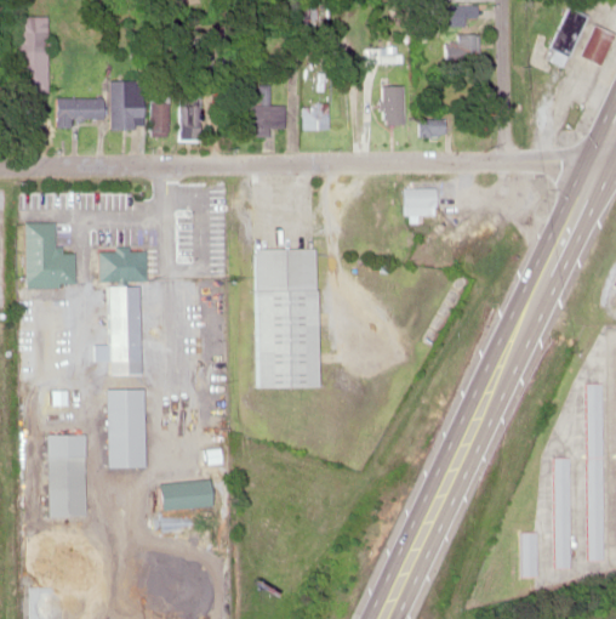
[(433,27),(465,27),(465,16),(475,16),(475,6),(433,6),(433,27)]
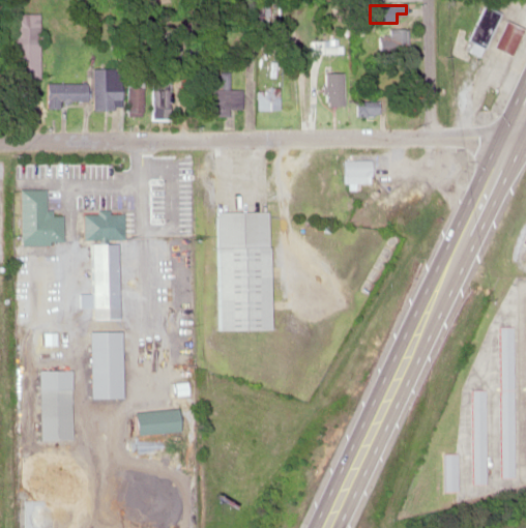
[(467,51),(484,58),(504,13),(488,6),(467,51)]
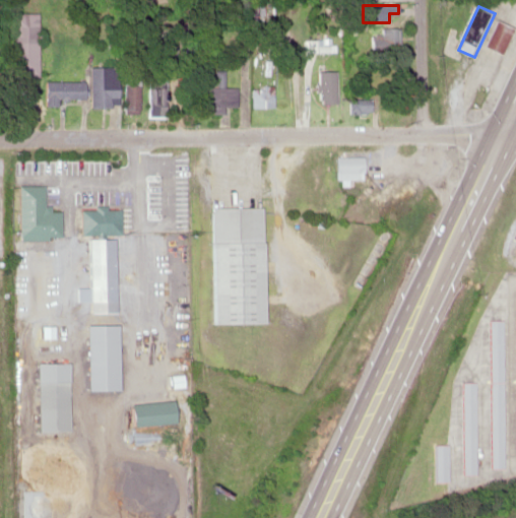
[(13,15),(13,79),(40,79),(40,15),(13,15)]
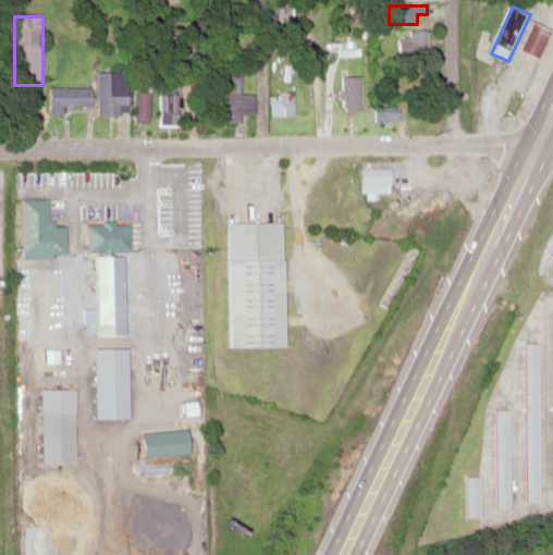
[(402,53),(432,53),(432,32),(402,32),(402,53)]
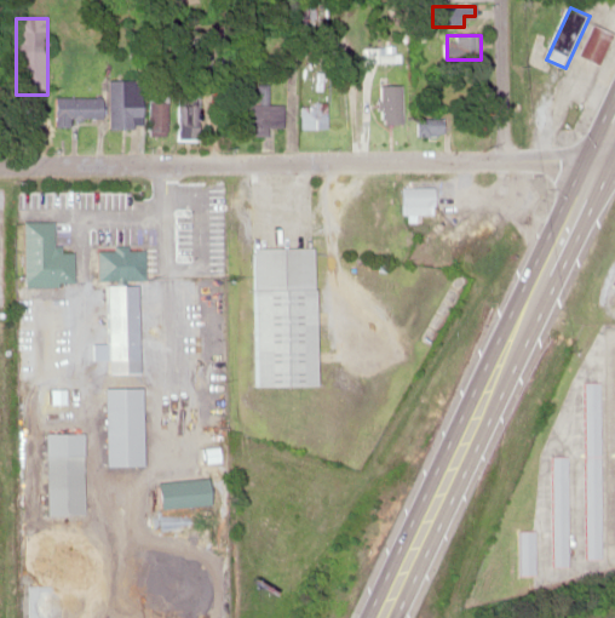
[(109,130),(142,131),(142,83),(110,83),(109,130)]
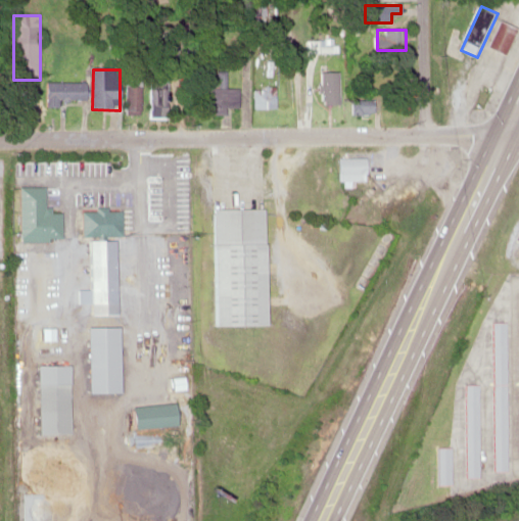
[(201,115),(227,116),(227,108),(240,108),(240,88),(227,88),(227,74),(219,74),(219,81),(202,81),(201,115)]
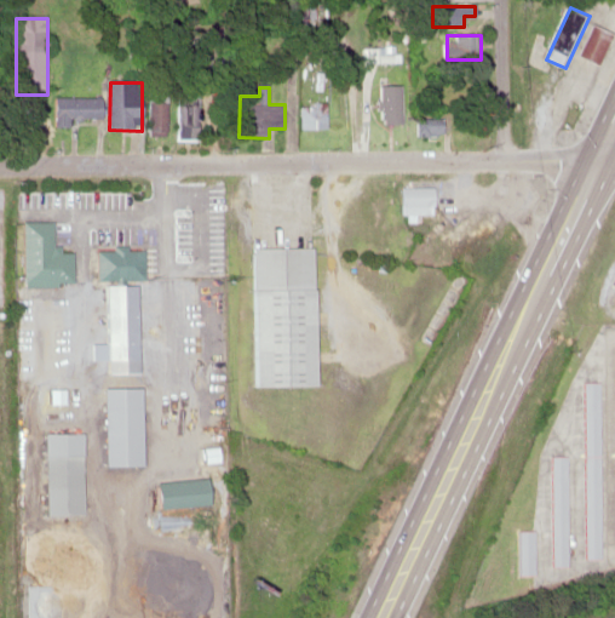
[(200,141),(200,96),(180,96),(180,141),(200,141)]
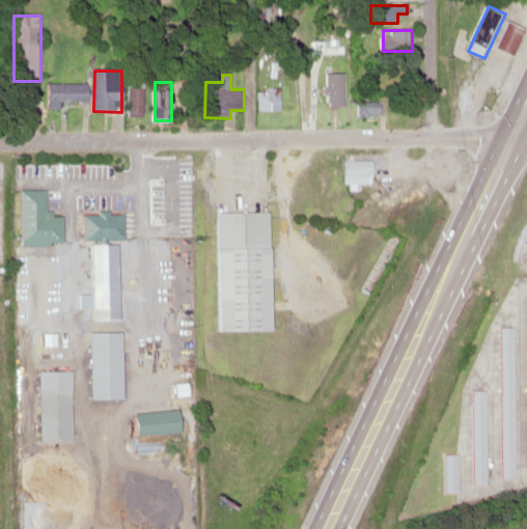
[(129,115),(145,115),(145,84),(129,84),(129,115)]
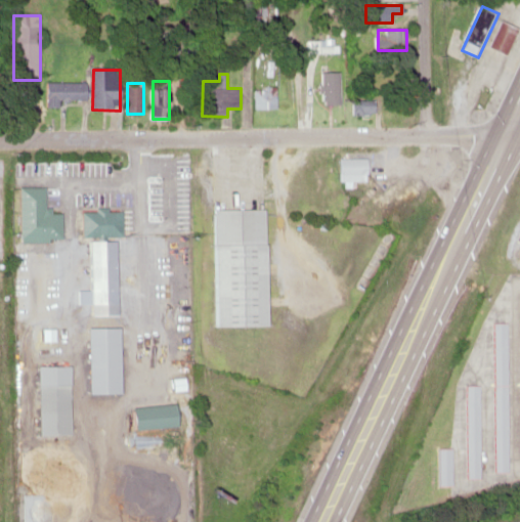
[(59,109),(59,101),(85,101),(85,84),(46,84),(46,109),(59,109)]
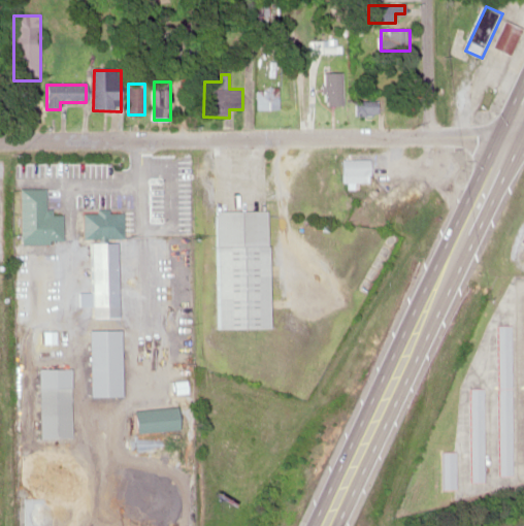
[(279,110),(279,89),(256,89),(256,110),(279,110)]
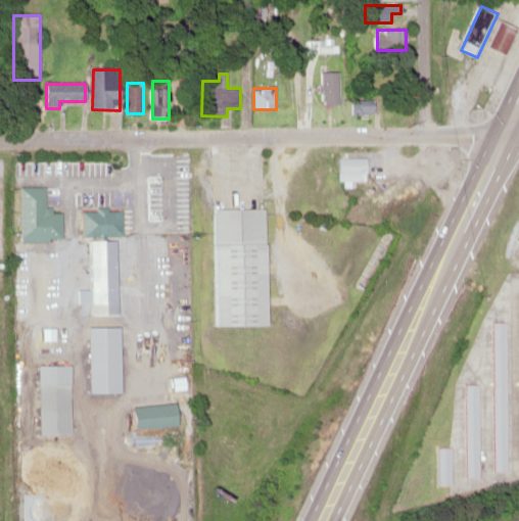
[(352,100),(352,115),(375,115),(375,100),(352,100)]
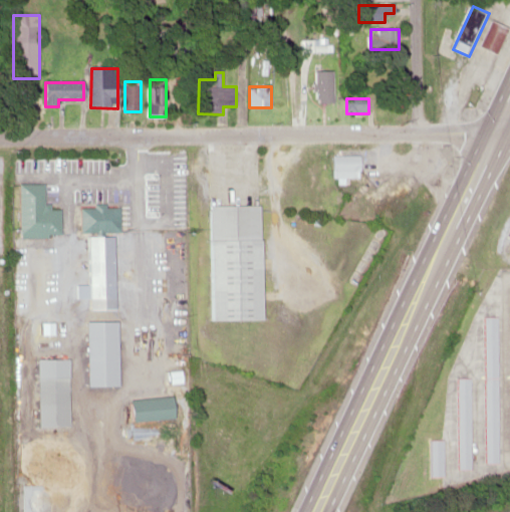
[(334,178),(361,178),(361,156),(334,156),(334,178)]
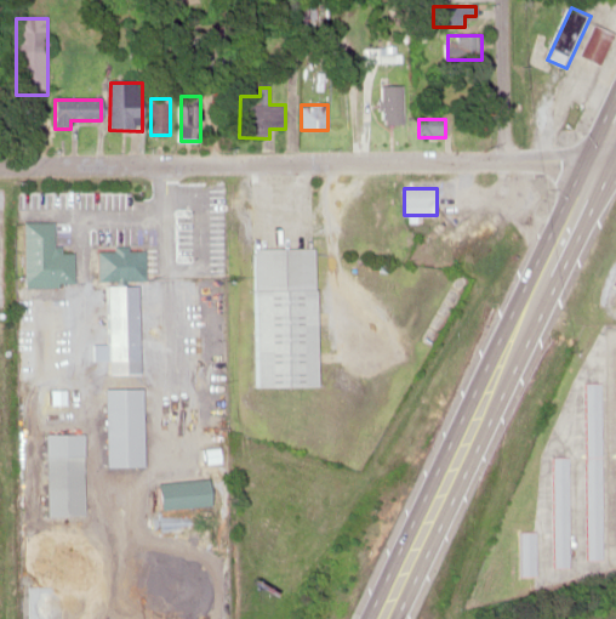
[(508,230),(496,209),(441,240),(455,261),(508,230)]
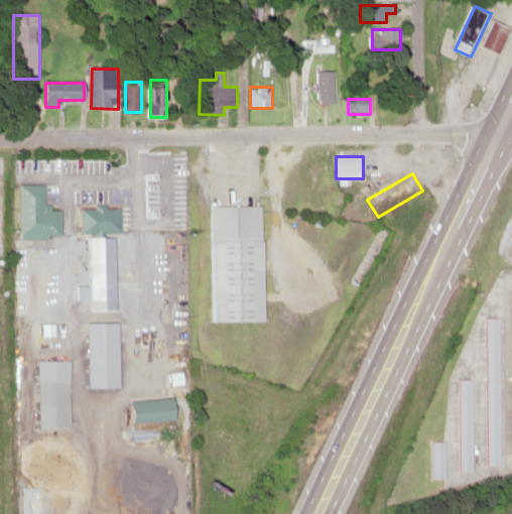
[(22,239),(64,239),(64,211),(47,211),(47,185),(22,185),(22,239)]
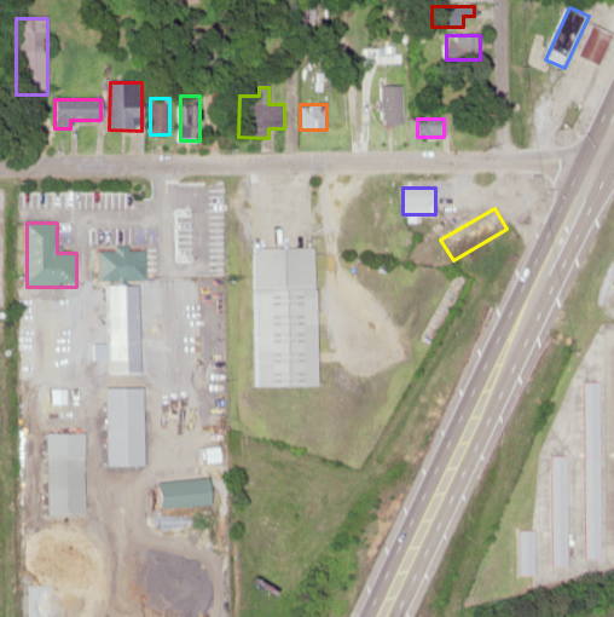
[(314,387),(313,248),(254,248),(254,387),(314,387)]
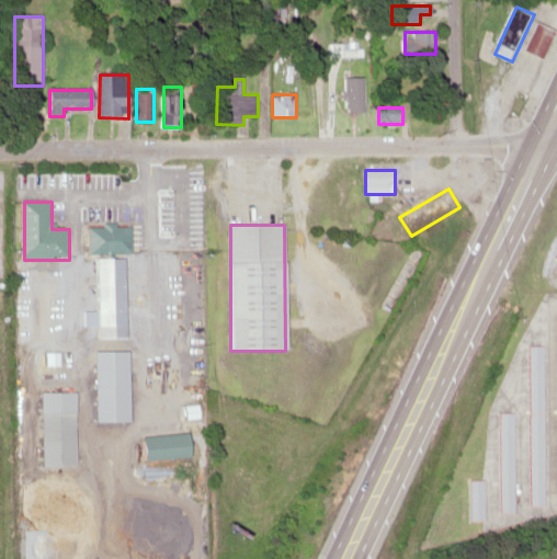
[(91,253),(132,253),(132,229),(91,229),(91,253)]
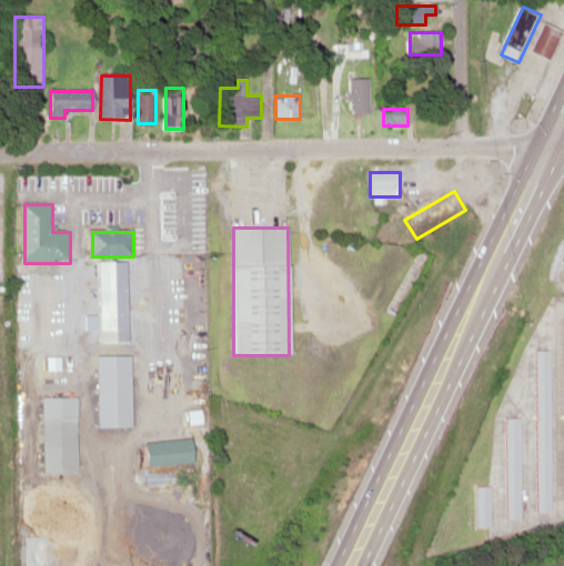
[(43,474),(77,473),(77,398),(42,398),(43,474)]
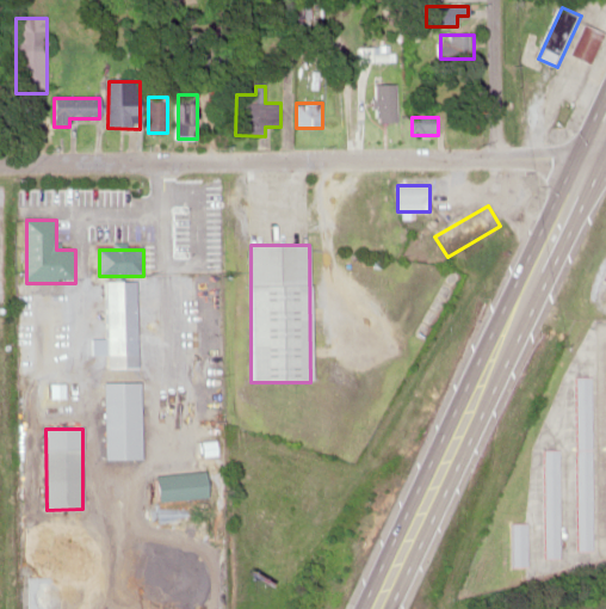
[(154,475),(154,502),(204,502),(204,474),(154,475)]
